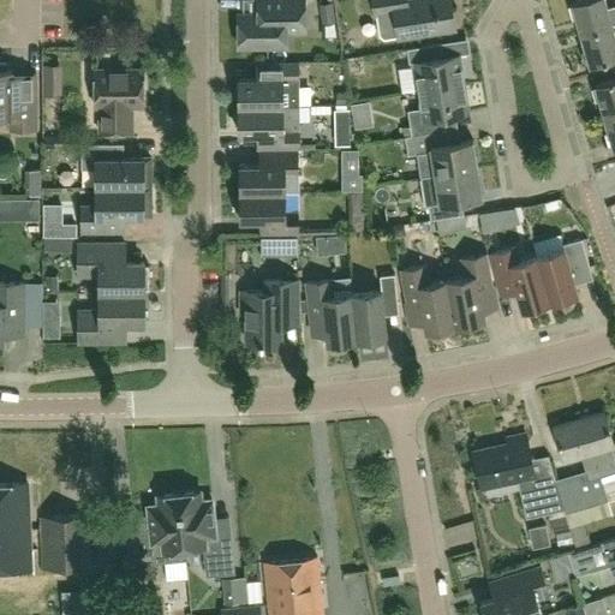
[(258,0),(258,13),(238,13),(238,47),(286,46),(286,23),(299,23),(299,0),(258,0)]
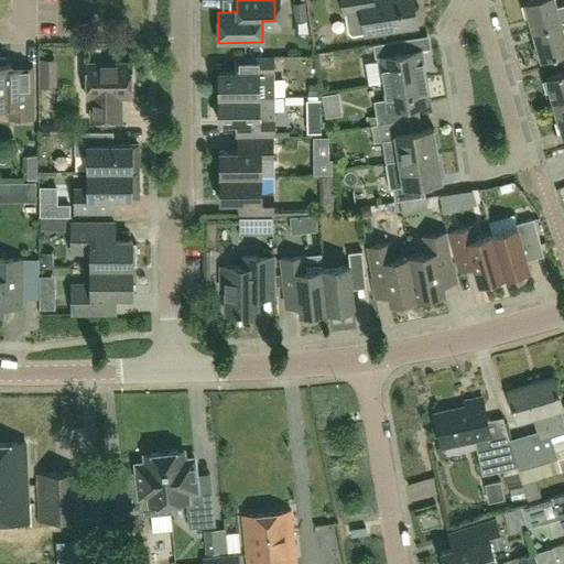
[(372,0),(342,0),(344,14),(345,13),(347,33),(353,36),(365,34),(365,35),(418,26),(412,0),(375,0),(372,0)]
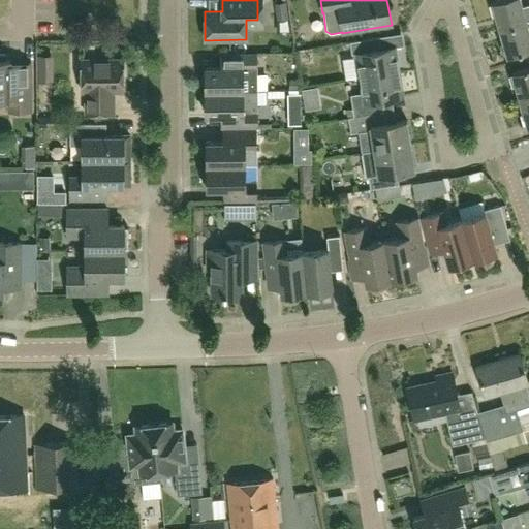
[(528,4),(523,6),(521,0),(500,0),(493,2),(500,30),(527,22),(528,21),(528,4)]
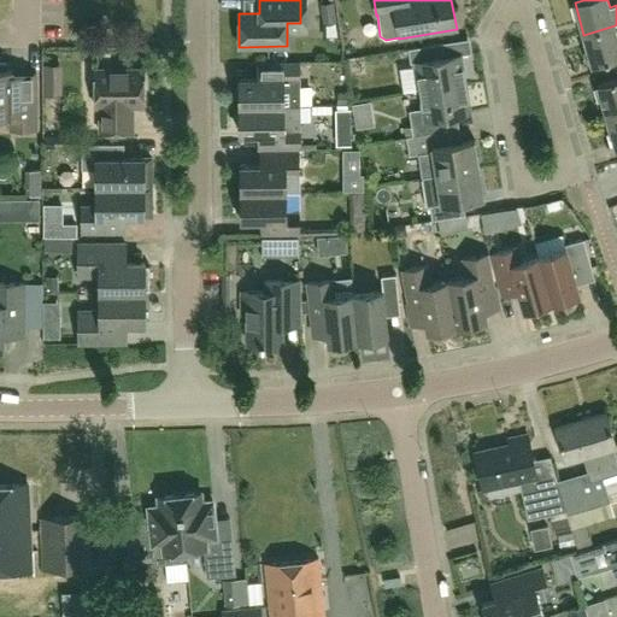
[(321,4),(323,22),(336,21),(334,1),(321,4)]
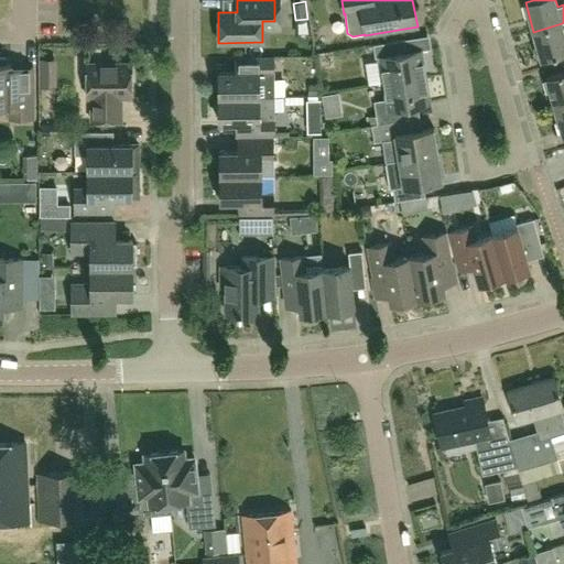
[(563,31),(562,23),(533,32),(541,61),(563,54),(563,31)]
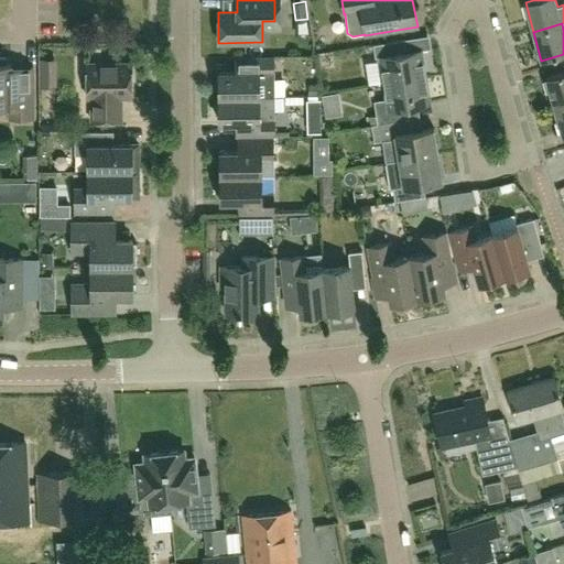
[(404,40),(373,45),(361,46),(362,52),(373,50),(376,58),(380,57),(384,83),(425,76),(421,51),(407,53),(404,40)]
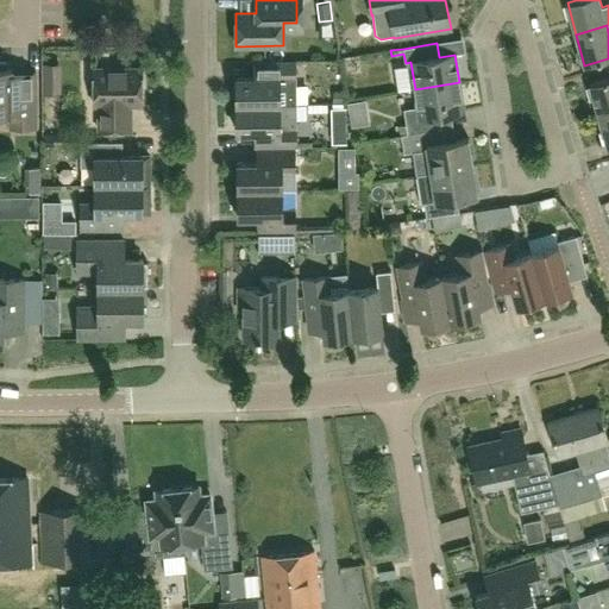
[(0,62),(0,114),(11,114),(11,127),(36,127),(36,80),(12,80),(12,69),(5,69),(5,62),(0,62)]
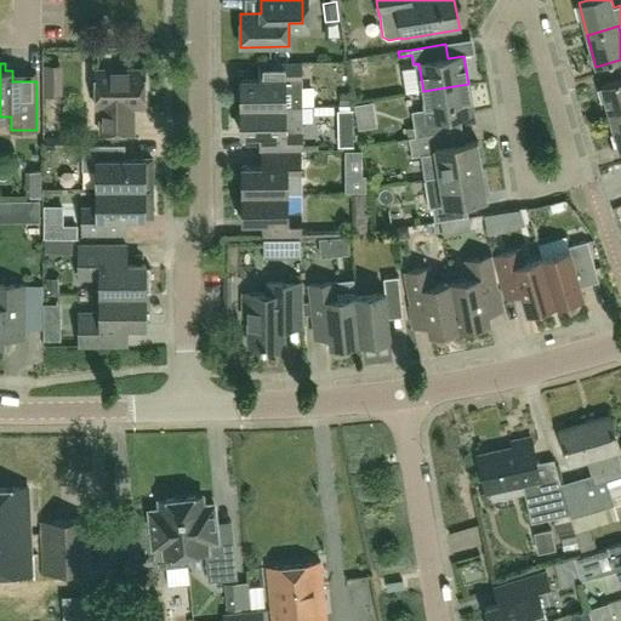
[(285,107),(301,107),(301,64),(272,64),(272,79),(241,80),(241,108),(285,107)]
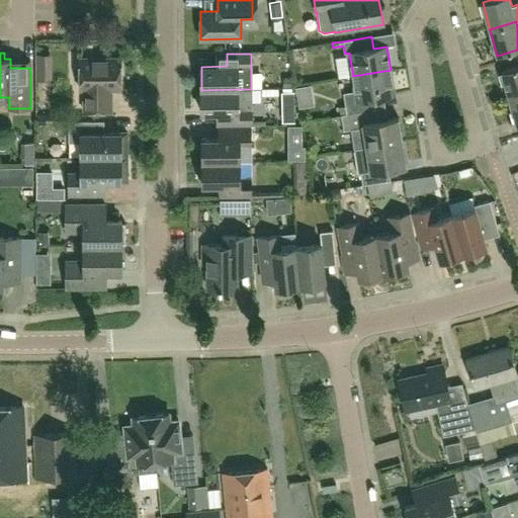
[(120,58),(80,59),(80,89),(84,89),(84,110),(111,110),(111,89),(120,89),(120,58)]
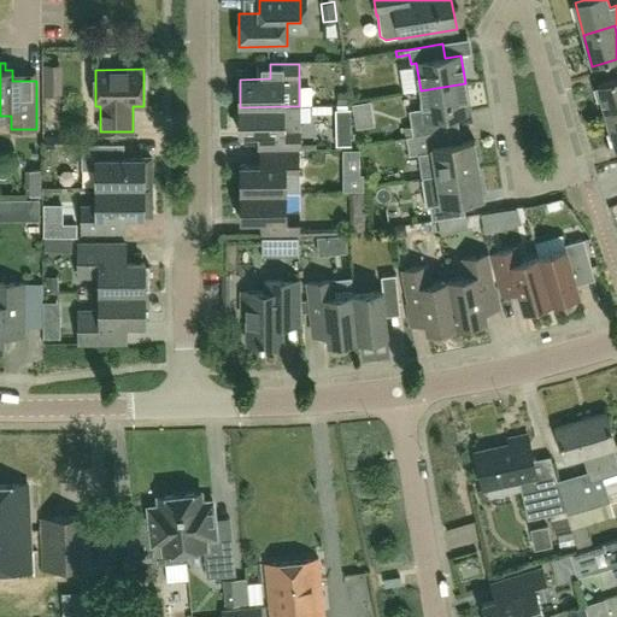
[(72,71),(75,93),(86,92),(83,70),(72,71)]
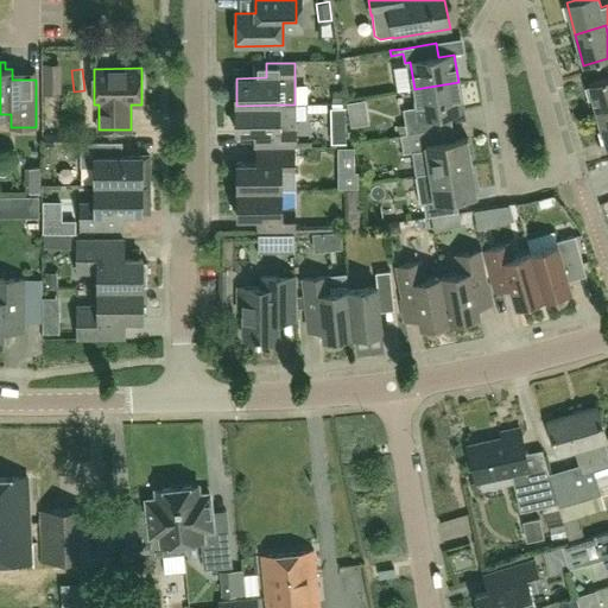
[(607,111),(607,77),(589,83),(597,115),(607,111)]
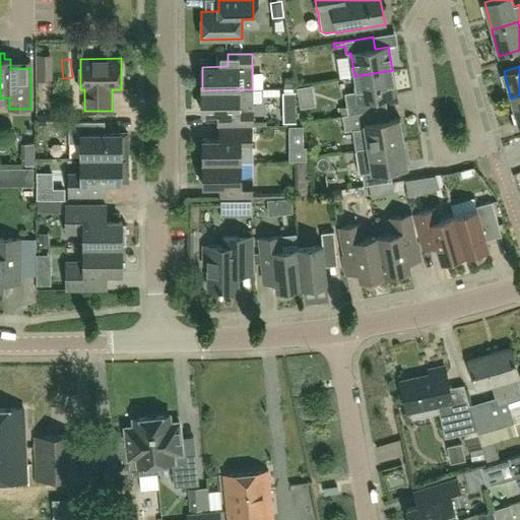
[(344,93),(346,107),(341,107),(342,115),(376,110),(375,98),(396,94),(392,70),(354,76),(356,91),(344,93)]
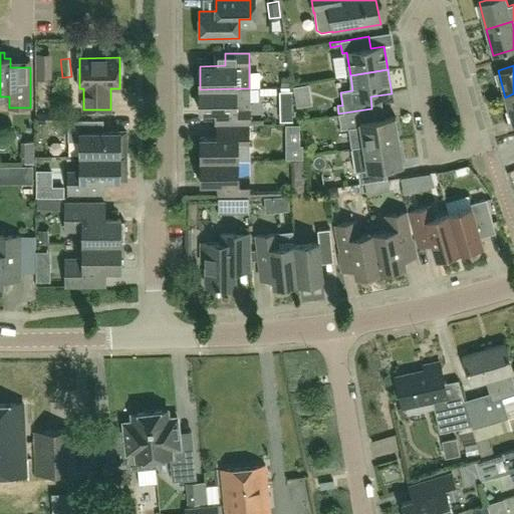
[(281,78),(281,87),(291,87),(291,78),(281,78)]
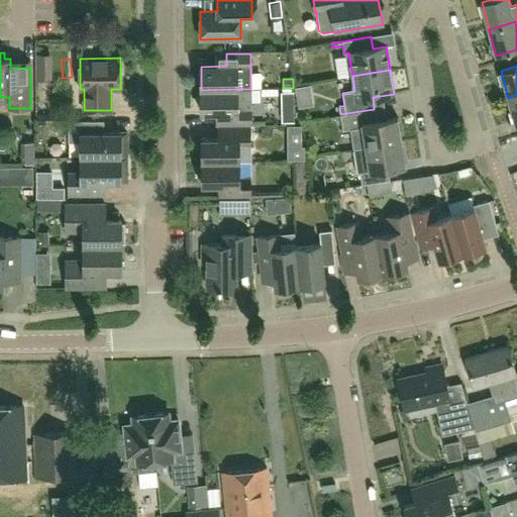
[(237,89),(201,90),(201,113),(218,113),(218,125),(219,125),(249,125),(249,124),(251,124),(250,89),(237,89)]
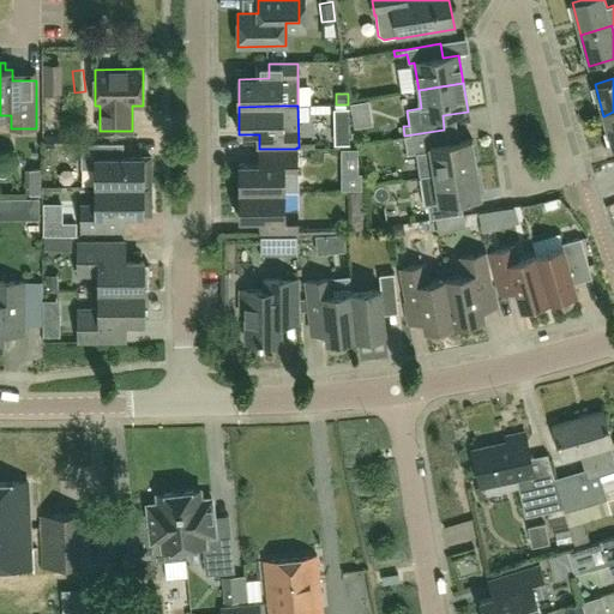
[(613,112),(603,116),(613,148),(613,146),(613,112)]
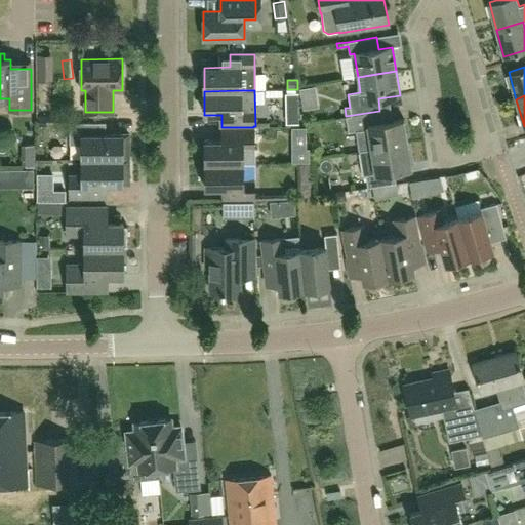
[(286,124),(299,124),(298,111),(286,111),(286,124)]
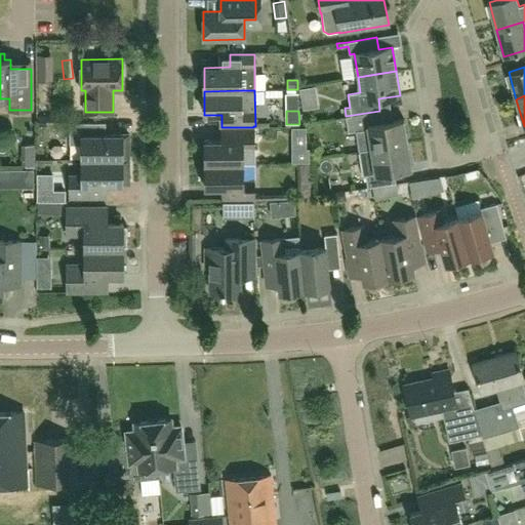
[(385,111),(379,111),(346,116),(335,118),(337,124),(348,122),(349,130),(368,128),(371,150),(408,145),(404,120),(387,123),(385,111)]
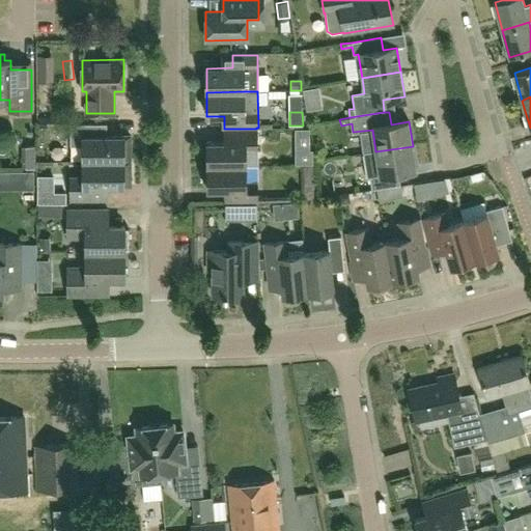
[(48,128),(48,123),(48,117),(37,117),(37,128),(48,128)]
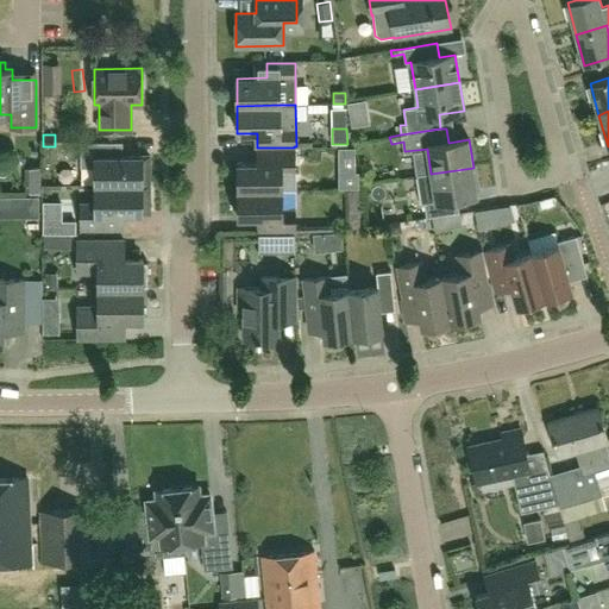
[(150,156),(143,156),(123,157),(123,143),(81,143),(81,168),(95,168),(95,186),(151,184),(150,156)]
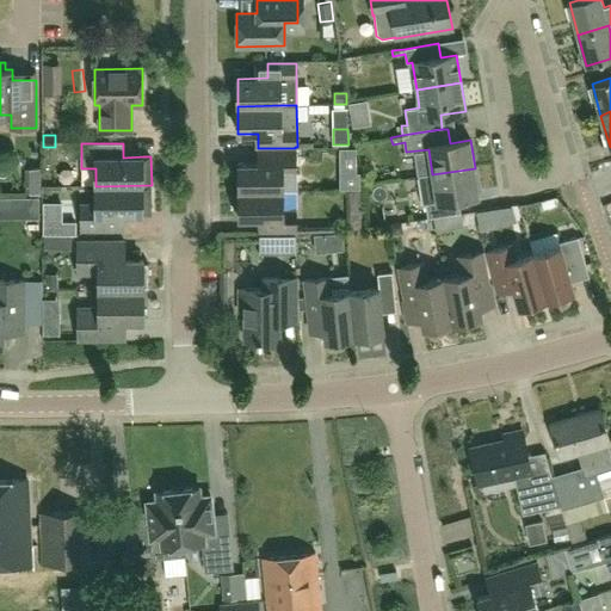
[(295,148),(259,148),(259,164),(238,164),(239,192),(283,191),(283,173),(296,173),(295,148)]
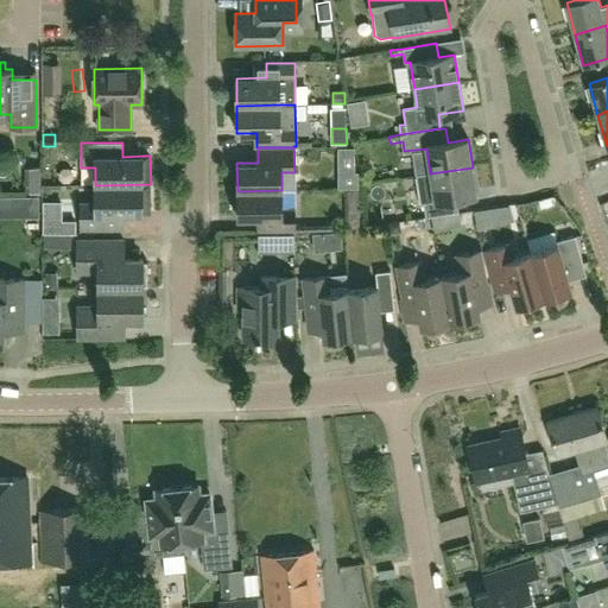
[(473,168),(430,173),(416,175),(420,203),(424,203),(426,217),(431,216),(438,216),(458,213),(456,198),(477,195),(473,168)]
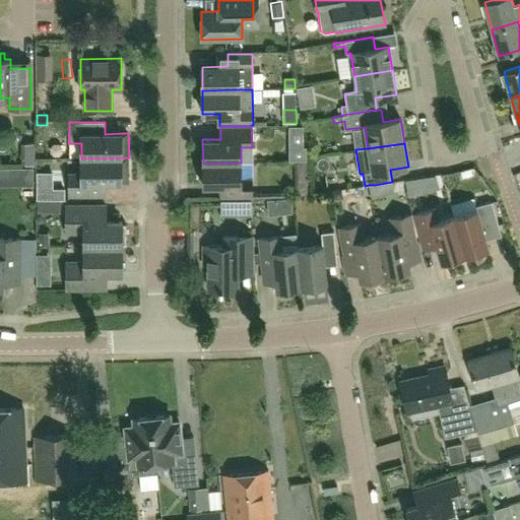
[(306,147),(287,147),(287,160),(306,160),(306,147)]
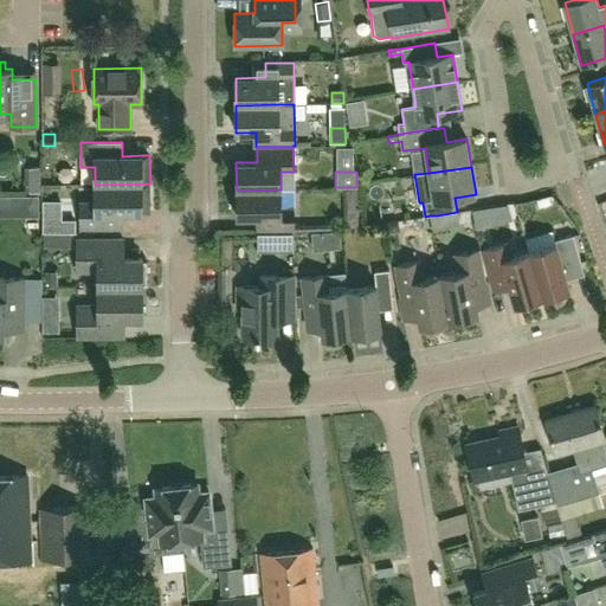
[(150,184),(95,185),(95,202),(81,202),(81,229),(122,229),(122,213),(150,212),(150,184)]
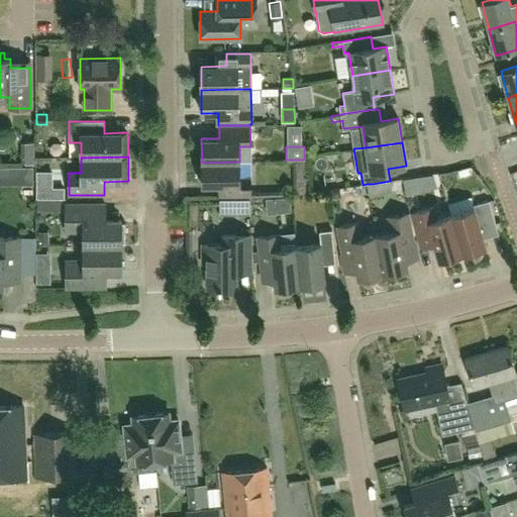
[(239,162),(202,163),(202,187),(219,187),(219,199),(250,198),(250,178),(239,178),(239,162)]
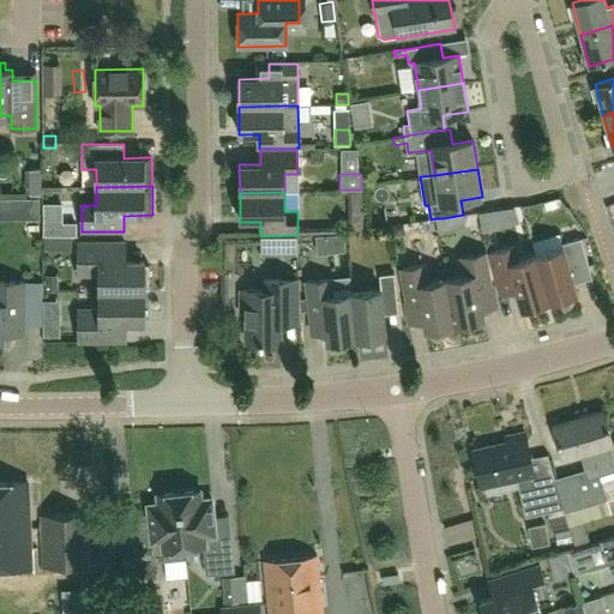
[(347,192),(348,212),(363,211),(362,192),(347,192)]
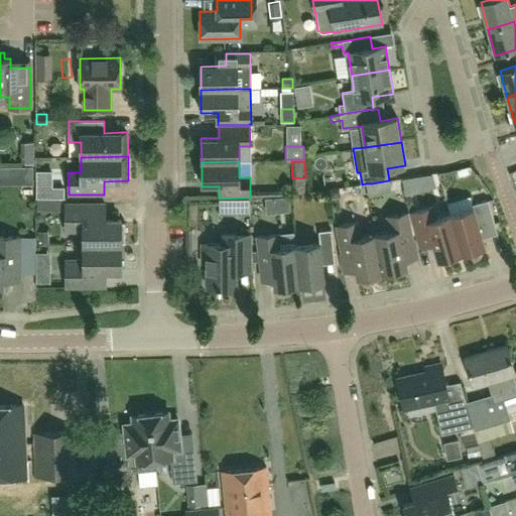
[(412,177),(402,178),(406,195),(416,191),(412,177)]
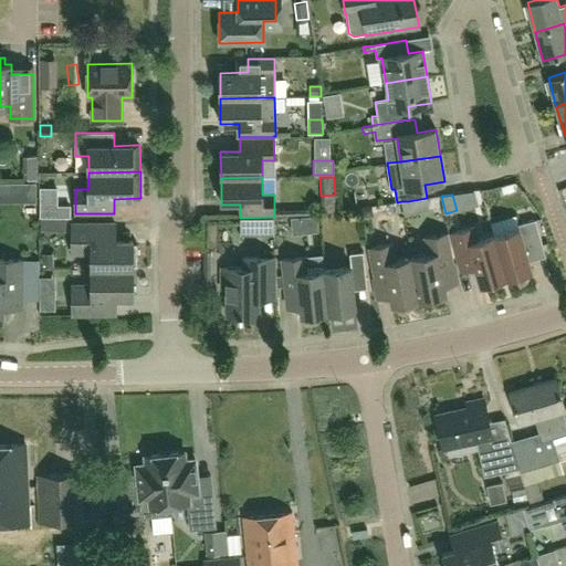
[(58,206),(58,218),(70,217),(70,206),(58,206)]
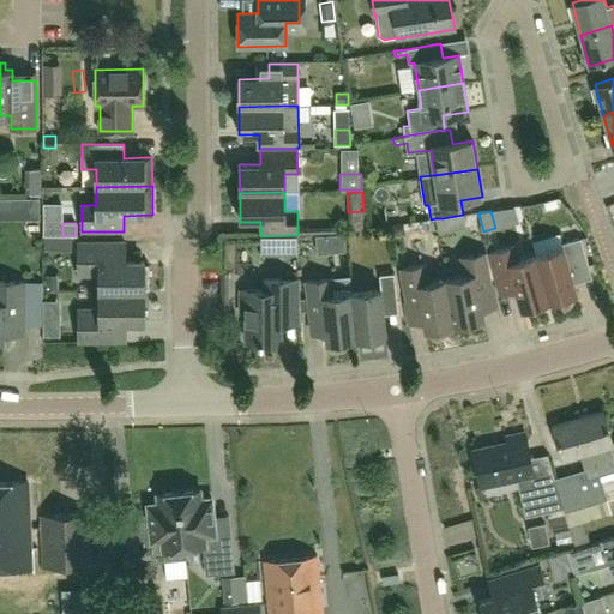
[(404,223),(393,226),(395,236),(405,234),(404,223)]
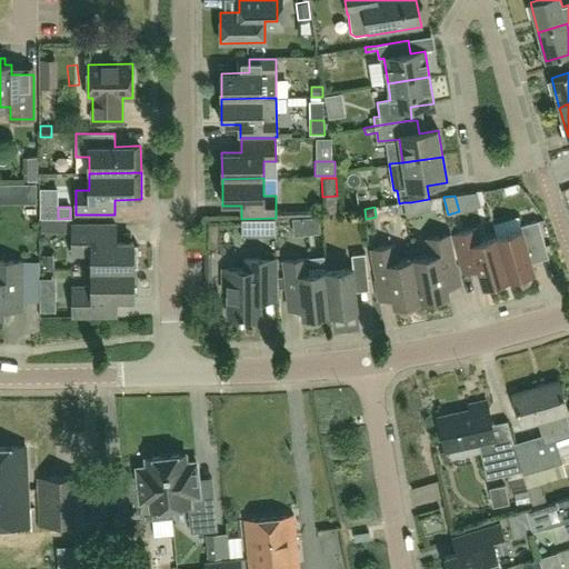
[(270,225),(255,221),(252,235),(268,238),(270,225)]
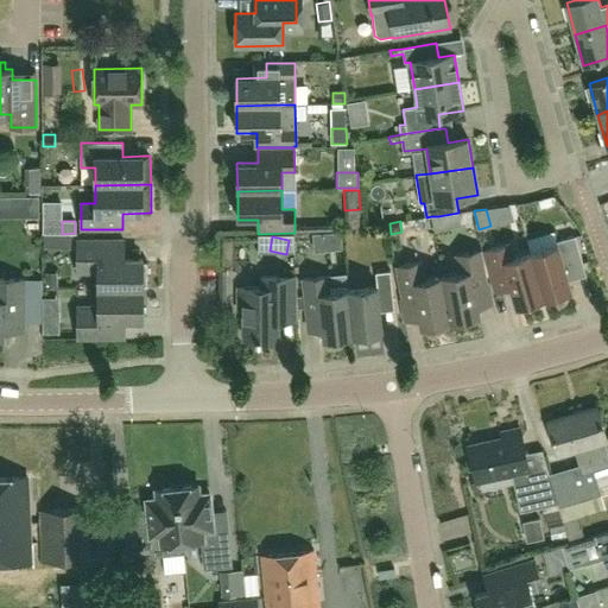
[(558,245),(531,253),(544,298),(571,291),(567,276),(570,271),(584,267),(576,236),(557,241),(558,245)]
